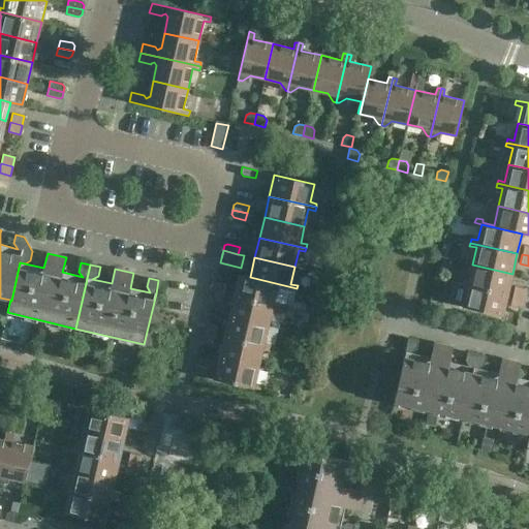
[(507,294),(512,274),(472,265),(468,281),(462,280),(461,284),(507,294)]
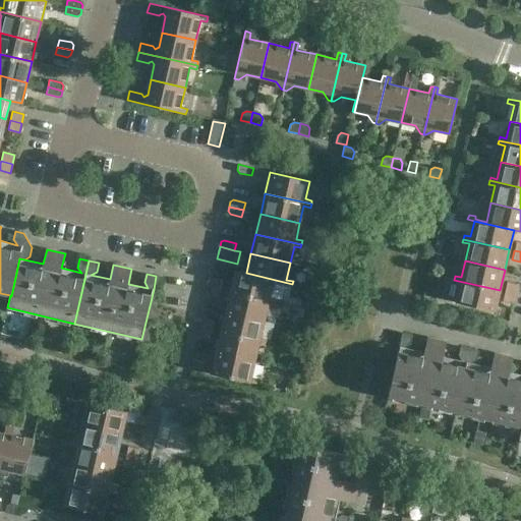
[(292,284),(246,273),(235,271),(230,292),(276,302),(277,299),(270,297),(274,282),(291,286),(292,284)]
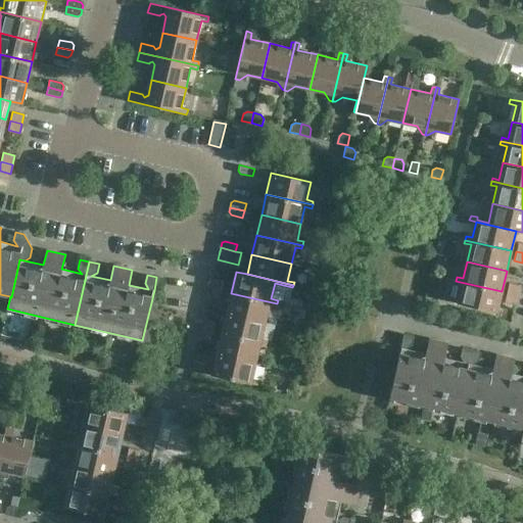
[(224,282),(214,279),(210,288),(222,291),(224,282)]
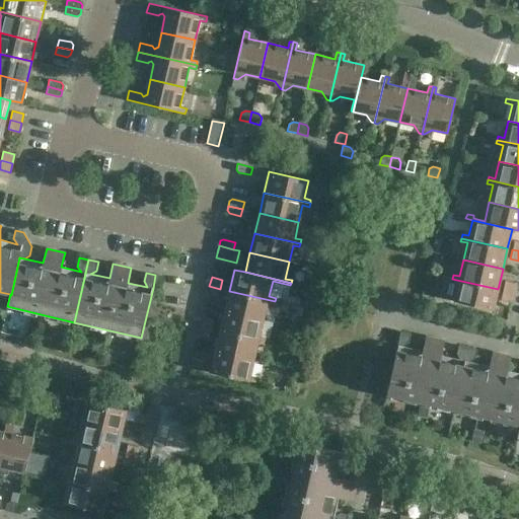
[(493,310),(498,289),(452,279),(452,282),(458,283),(454,301),(493,310)]
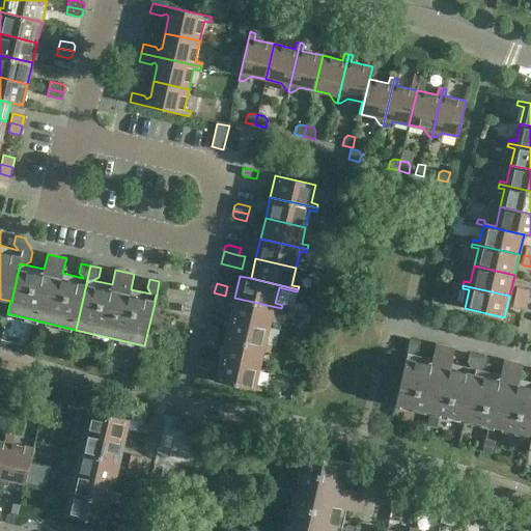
[(528,289),(527,289),(516,287),(514,297),(526,300),(528,289)]
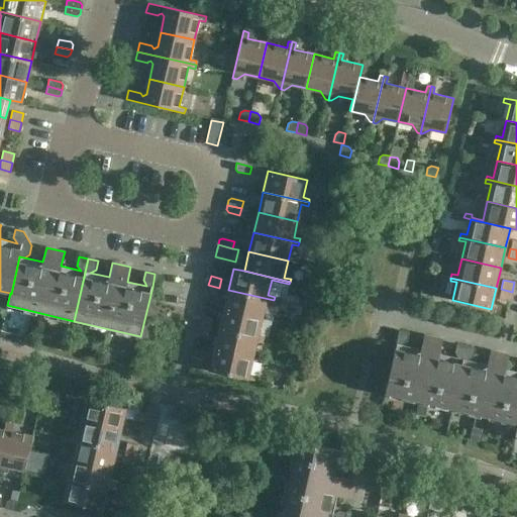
[(217,297),(219,288),(208,285),(206,294),(217,297)]
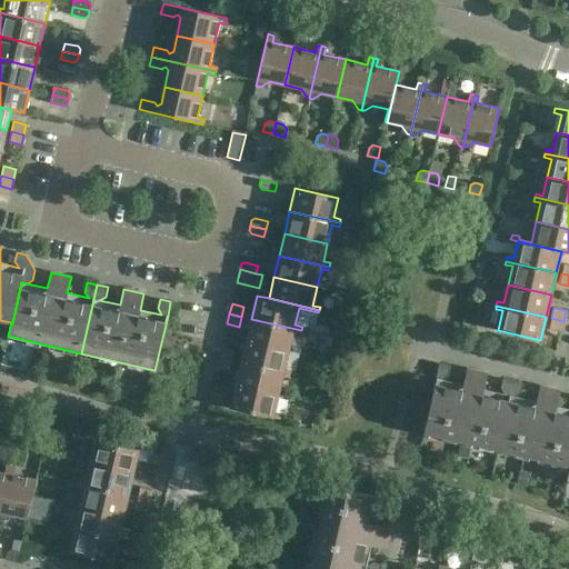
[(561,331),(563,321),(551,318),(549,328),(561,331)]
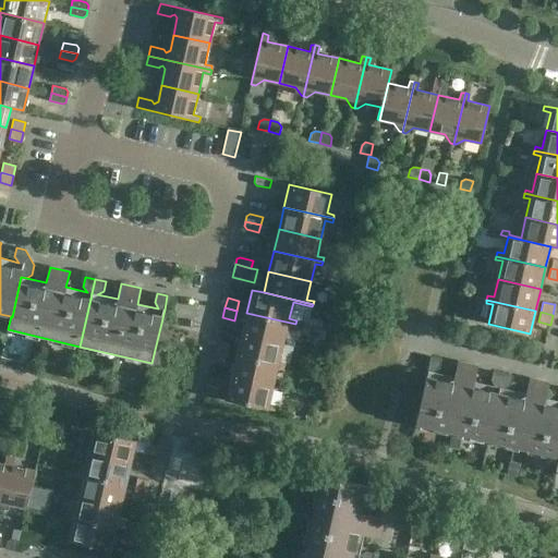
[(294,328),(295,324),(246,313),(241,334),(283,343),(288,326),(294,328)]
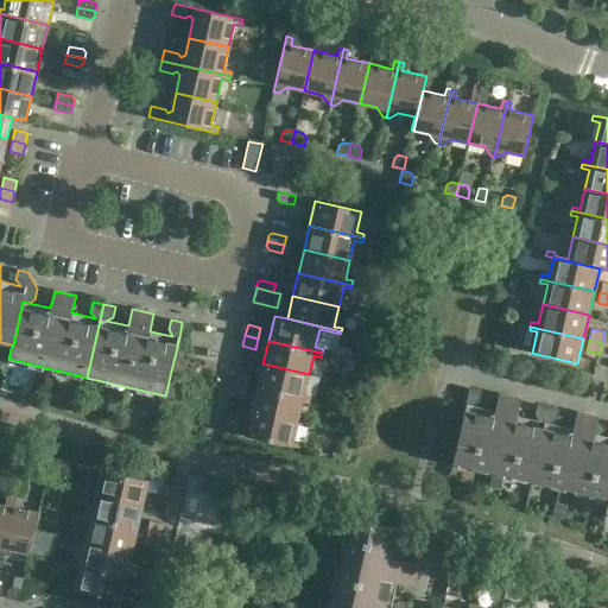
[(304,394),(309,374),(263,363),(257,387),(311,400),(312,396),(304,394)]
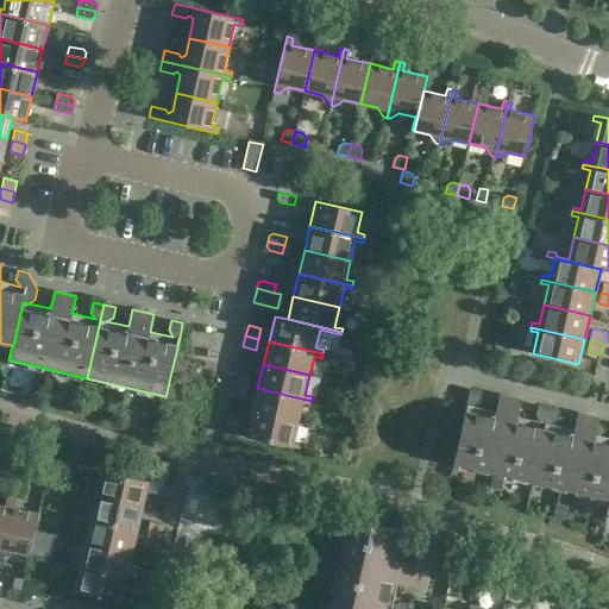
[(250,375),(237,372),(234,383),(248,385),(250,375)]
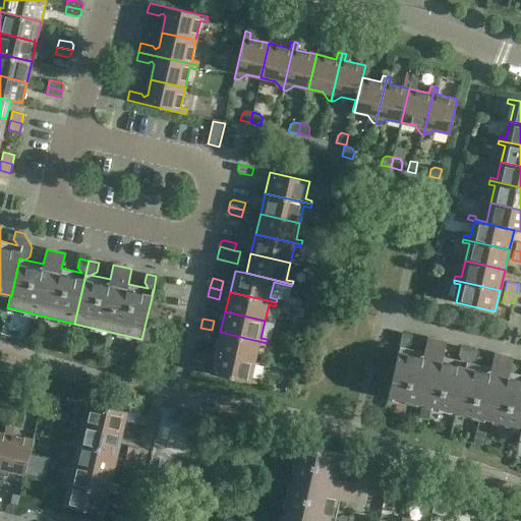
[(210,339),(212,330),(200,328),(198,337),(210,339)]
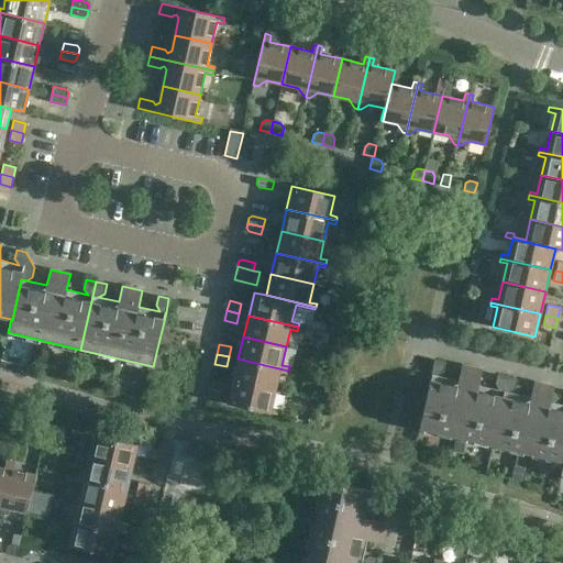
[(287,374),(288,371),(238,359),(233,381),(276,390),(279,373),(287,374)]
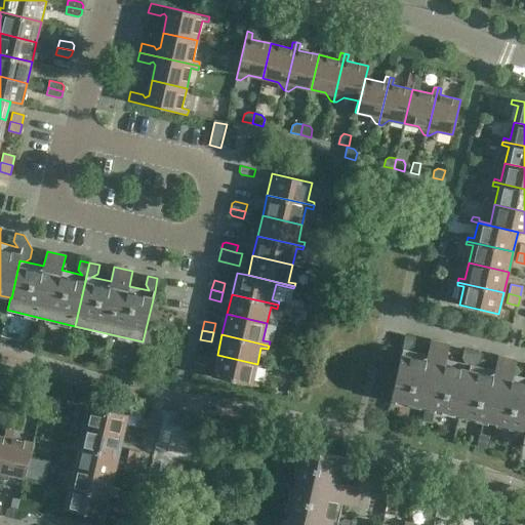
[(401,355),(391,399),(458,414),(469,370),(470,365),(473,352),(463,350),(461,358),(465,364),(446,359),(449,345),(431,340),(428,355),(408,351),(413,347),(415,338),(405,336),(401,355)]
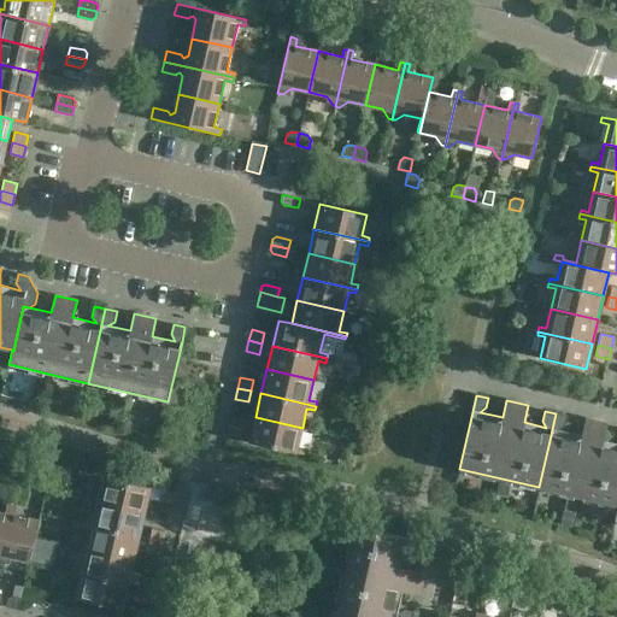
[(551,435),(539,487),(616,505),(616,444),(603,440),(606,423),(585,418),(581,435),(558,430),(565,425),(566,416),(556,413),(552,429),(551,435)]
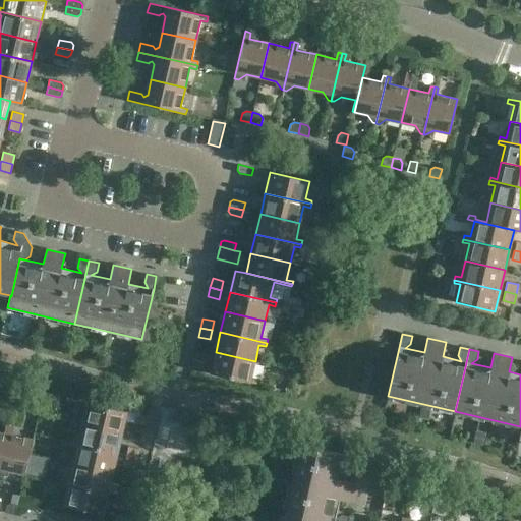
[(102,357),(110,359),(112,351),(104,350),(102,357)]
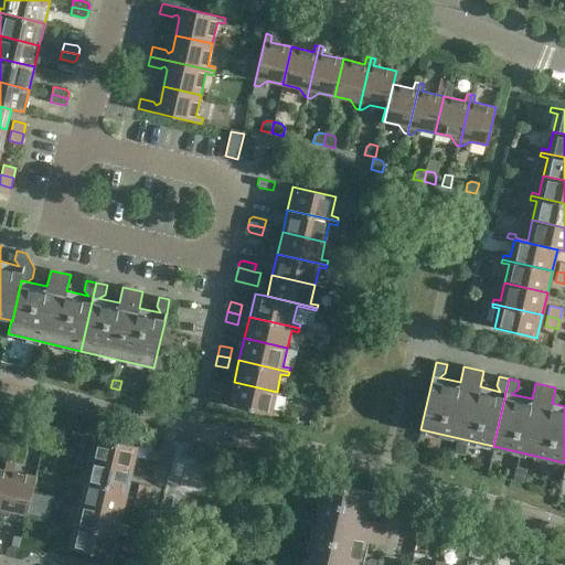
[(273,411),(277,392),(234,382),(228,405),(278,417),(279,412),(273,411)]
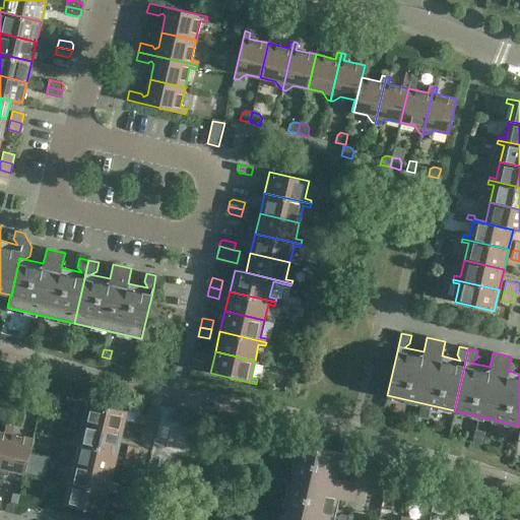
[(204,362),(193,359),(191,369),(202,371),(204,362)]
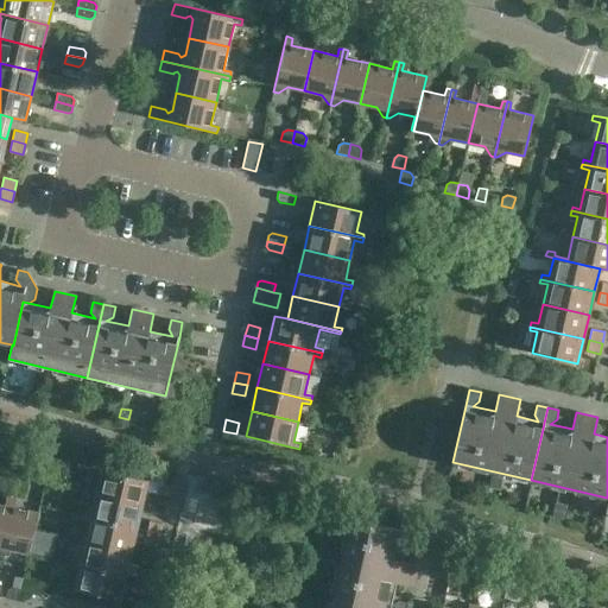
[(147,480),(95,468),(93,473),(101,475),(96,494),(143,505),(147,480)]
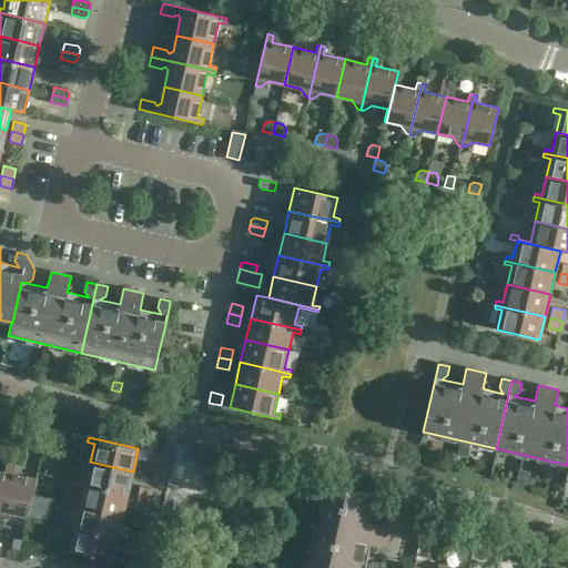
[(158,464),(160,454),(148,450),(145,460),(158,464)]
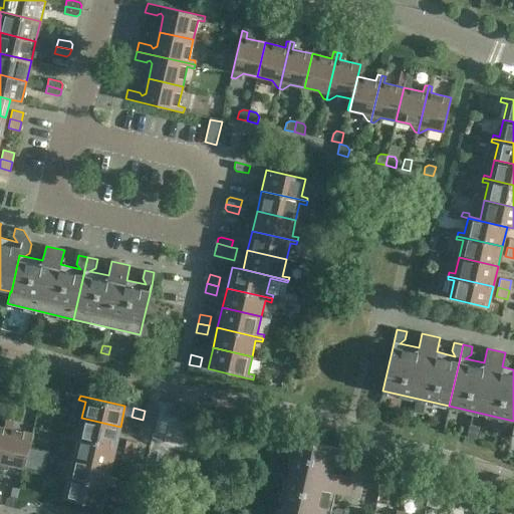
[(115,448),(115,447),(120,427),(81,418),(77,435),(71,433),(70,437),(115,448)]
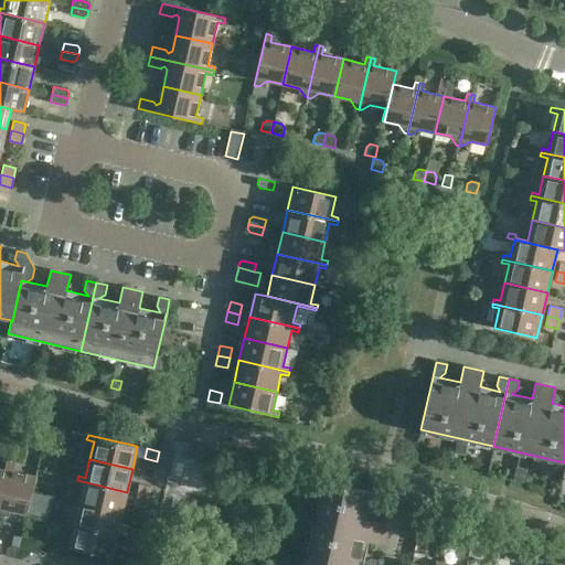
[(0,504),(10,464),(6,462),(3,470),(0,468),(0,504)]
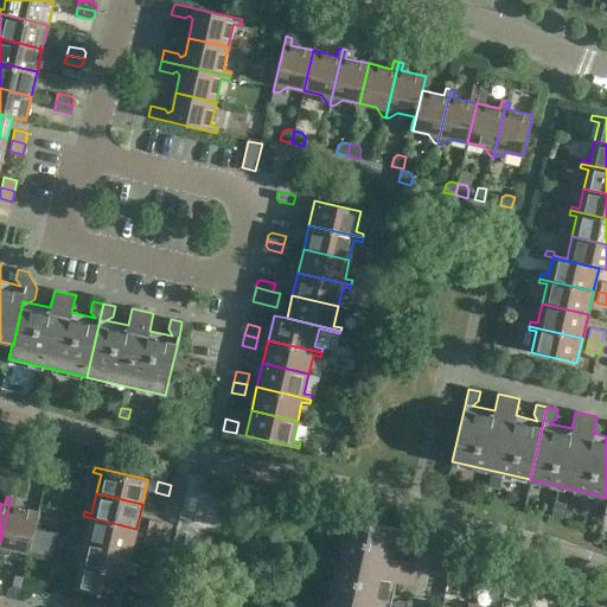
[(16,499),(11,498),(0,542),(0,553),(1,554),(11,548),(29,553),(33,528),(38,512),(13,506),(16,499)]
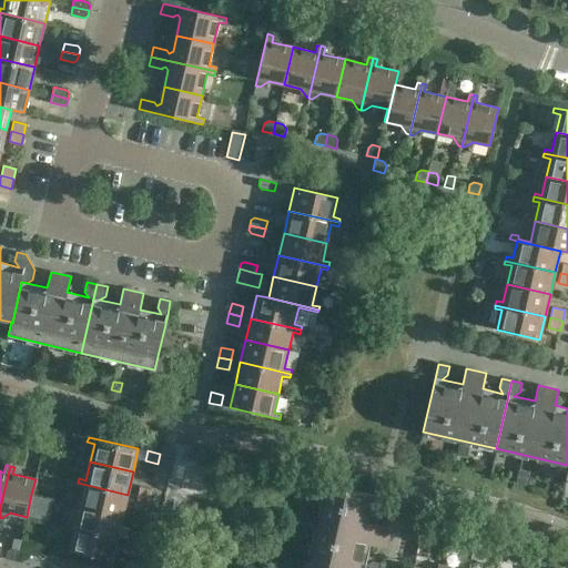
[(146,508),(149,499),(137,496),(128,494),(128,495),(78,483),(77,486),(83,488),(80,506),(122,516),(125,504),(146,508)]
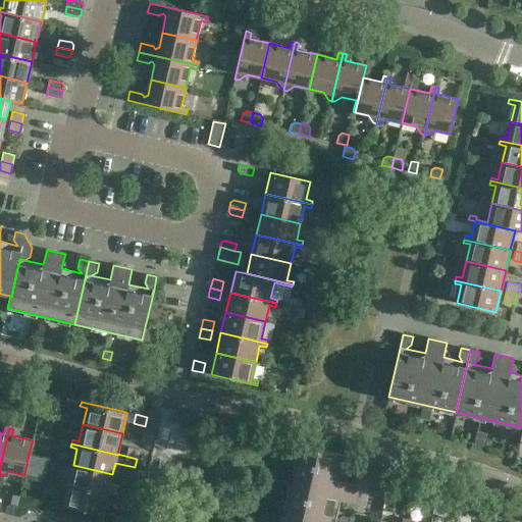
[(302,446),(285,513),(324,521),(349,521),(350,518),(342,516),(336,520),(341,500),(355,503),(359,484),(345,481),(350,462),(353,468),(361,470),(364,460),(302,446)]
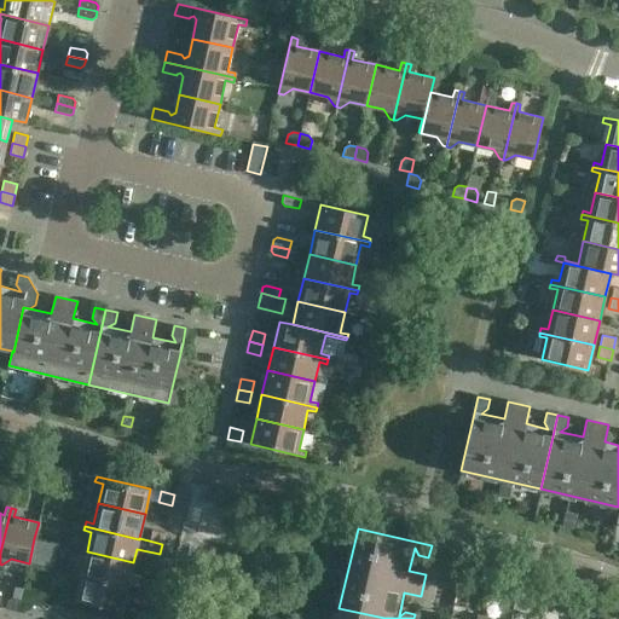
[(162,544),(165,532),(151,530),(149,541),(162,544)]
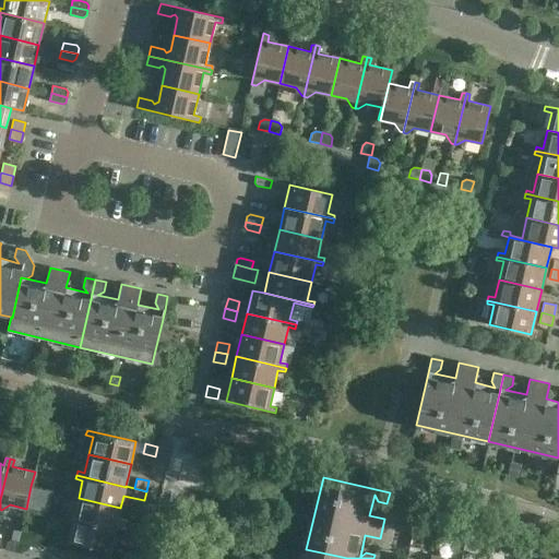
[(116,530),(120,508),(79,498),(74,515),(67,514),(67,519),(116,530)]
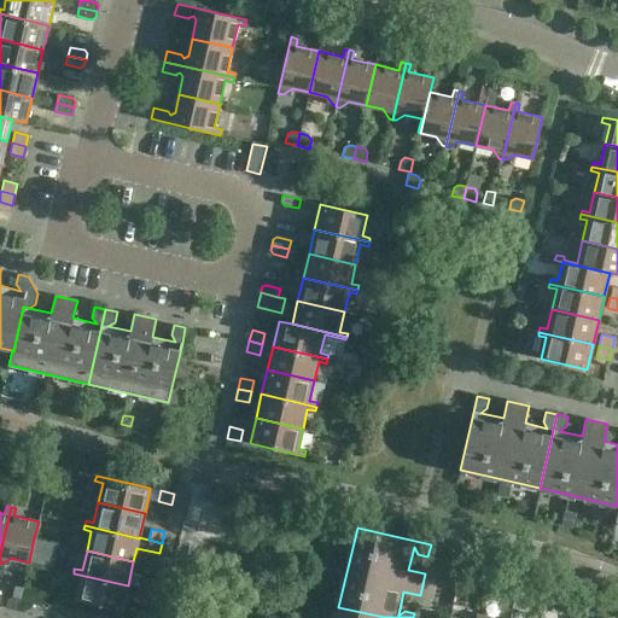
[(122,611),(128,586),(74,573),(73,577),(80,578),(75,600),(122,611)]
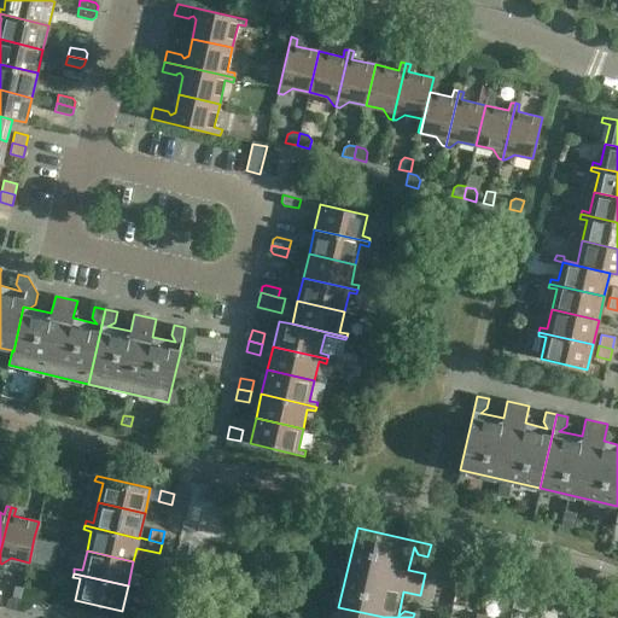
[(151,590),(153,579),(140,577),(138,588),(151,590)]
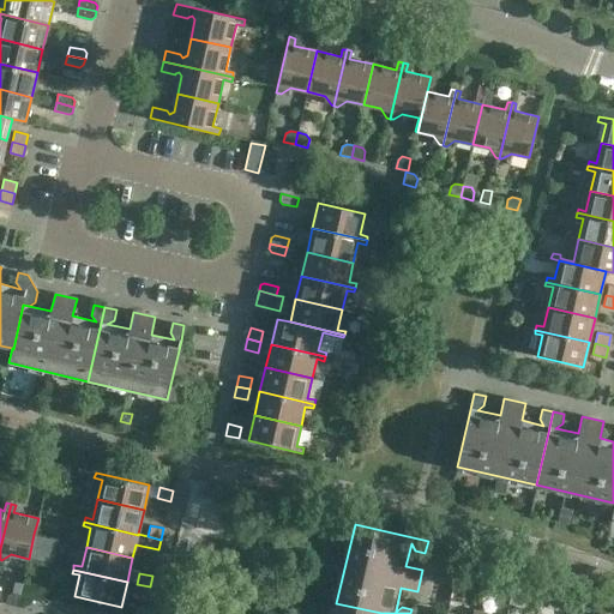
[(148,597),(150,587),(137,584),(134,595),(148,597)]
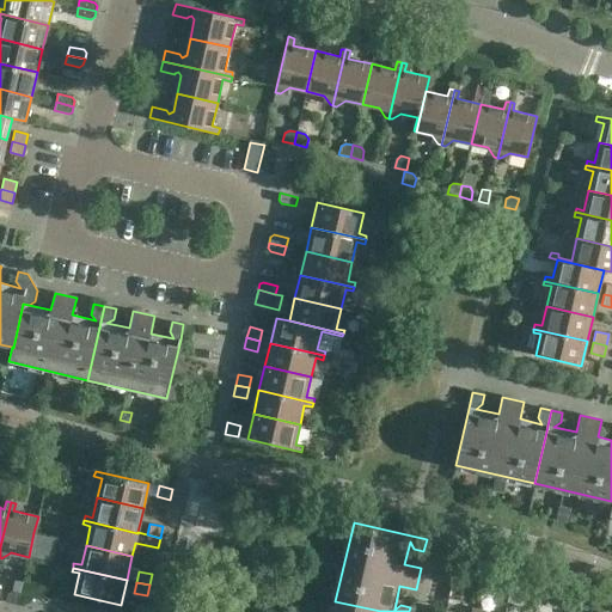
[(7,593),(5,601),(17,605),(19,593),(12,591),(7,593)]
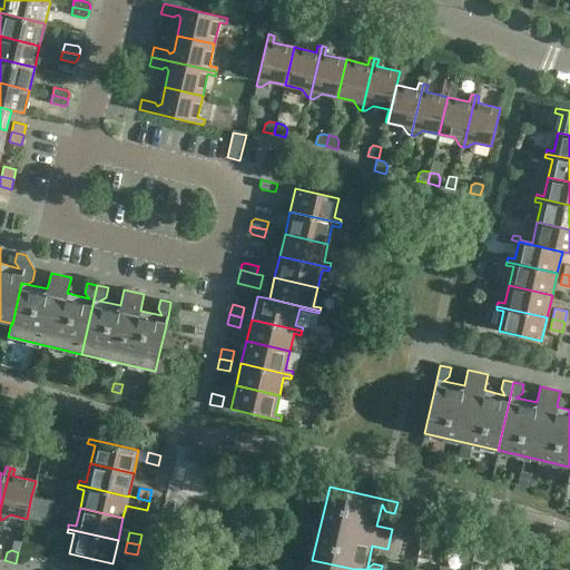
[(354,569),(312,560),(310,569),(354,569)]
